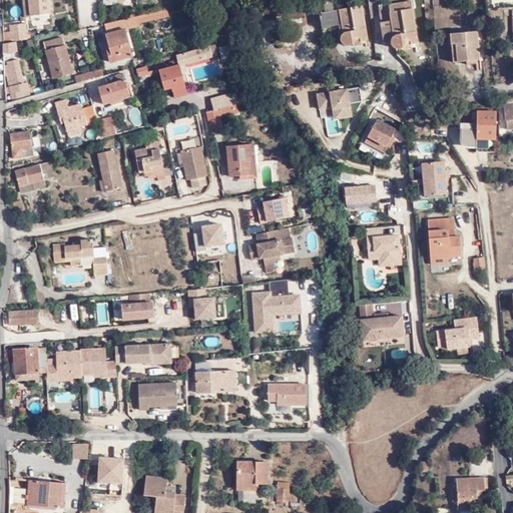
[(30,0),(24,1),(27,18),(31,18),(32,16),(51,14),(49,0),(30,0)]
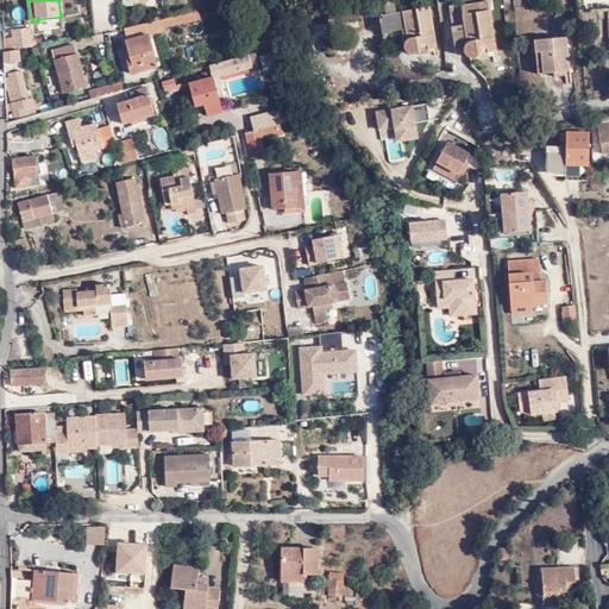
[(262,0),(256,0),(262,22),(268,20),(262,0)]
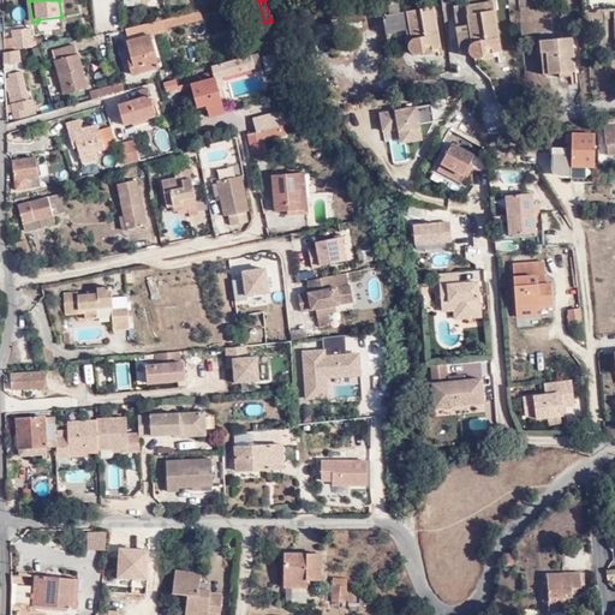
[(493,1),(466,6),(470,24),(457,28),(460,52),(469,51),(470,53),(471,55),(475,58),(477,59),(482,58),(484,55),(485,51),(493,49),(494,53),(502,52),(493,1)]
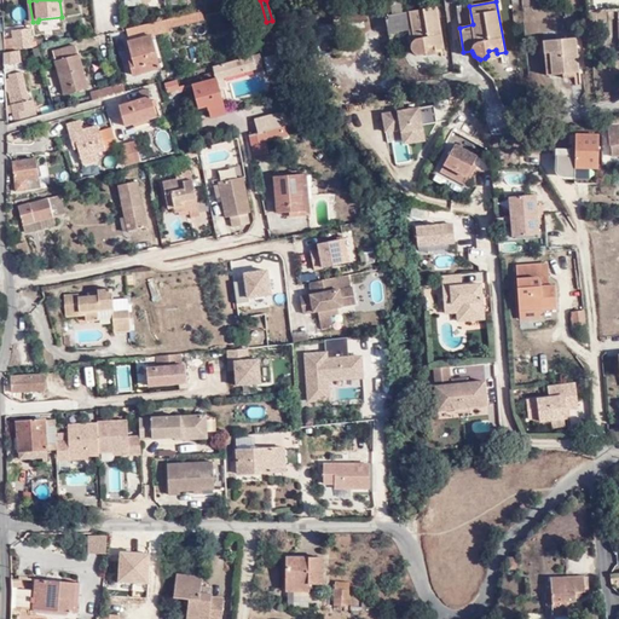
[(456,7),(460,28),(473,24),(469,6),(469,5),(456,7)]
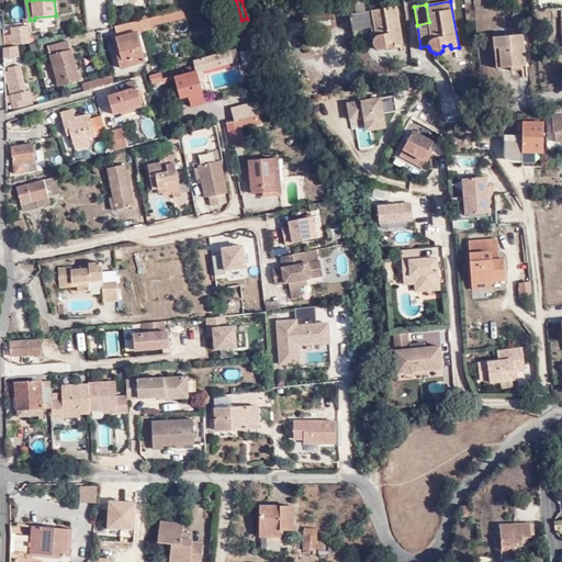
[(319,9),(312,9),(312,18),(332,18),(332,6),(319,6),(319,9)]
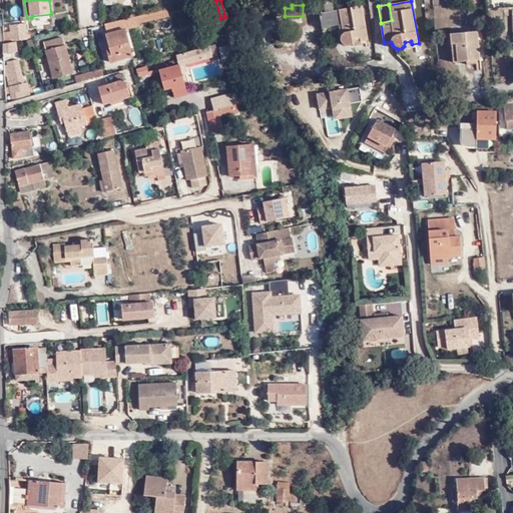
[(360,37),(361,41),(368,40),(362,5),(320,13),(323,28),(342,24),(344,32),(343,34),(341,36),(341,38),(341,40),(342,42),(344,44),(346,45),(349,46),(351,45),(354,43),(355,42),(355,40),(356,38),(360,37)]
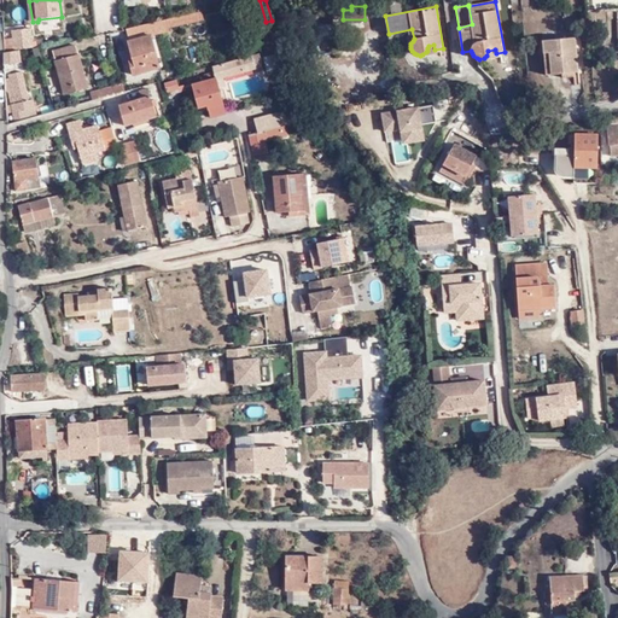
[(280,11),(279,7),(274,9),(279,36),(296,34),(280,11)]
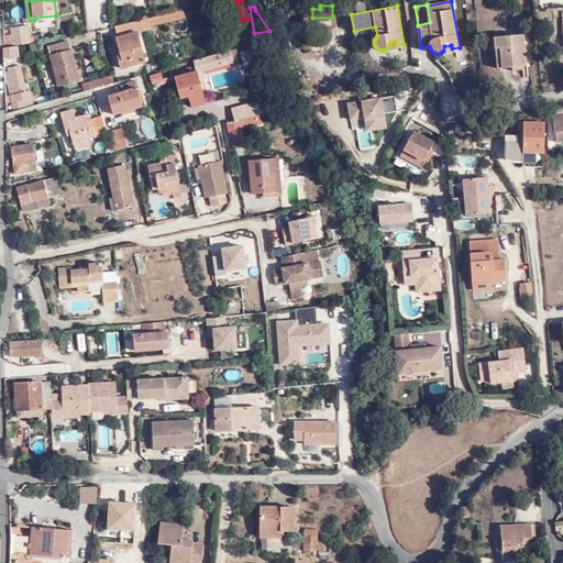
[(265,7),(254,7),(255,10),(269,31),(266,9),(265,7)]
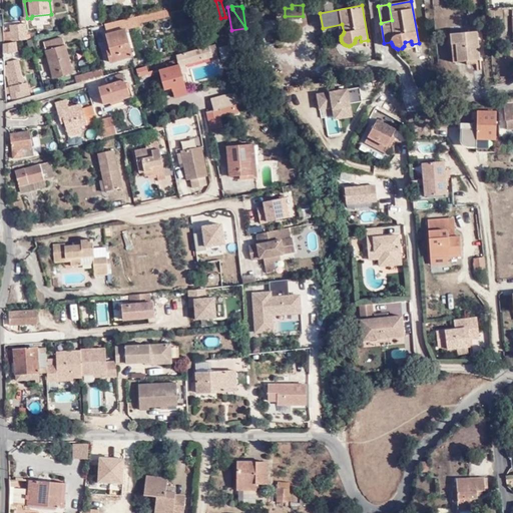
[(168,10),(103,24),(110,49),(107,50),(110,62),(131,55),(125,31),(141,27),(140,23),(170,17),(168,10)]
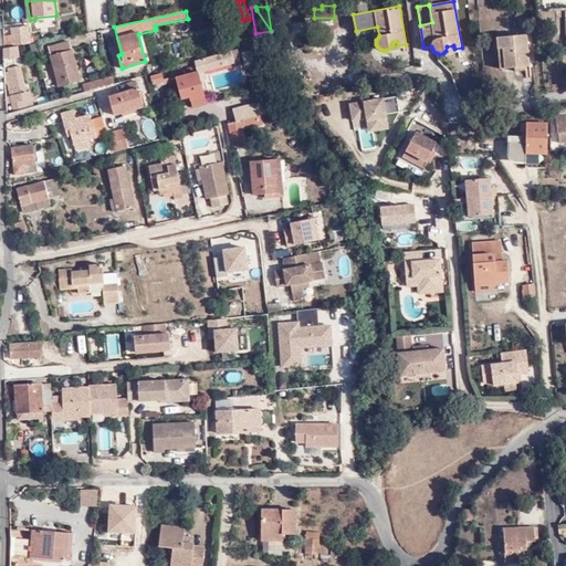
[(16,46),(19,45),(31,44),(28,27),(10,29),(10,39),(3,40),(4,49),(12,48),(16,46)]
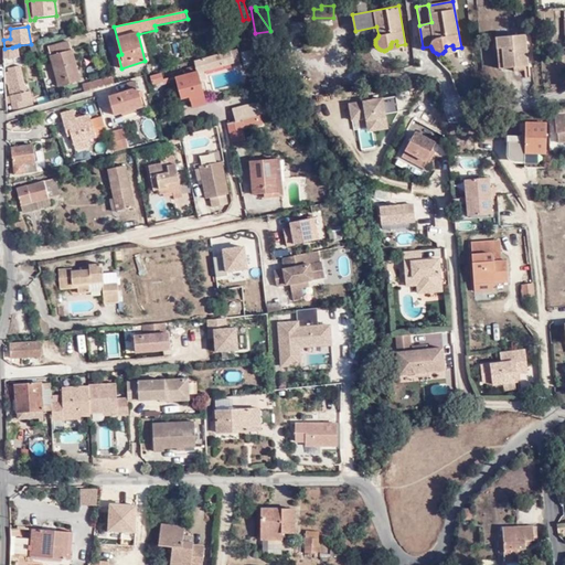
[(275,38),(281,48),(289,48),(287,27),(275,29),(275,38)]
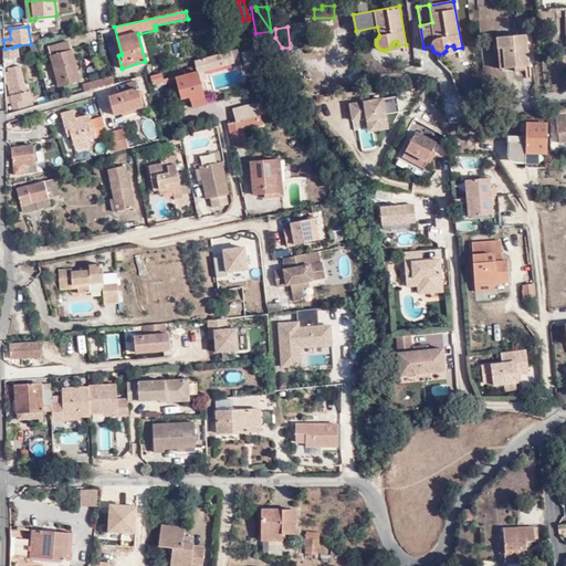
[(504,49),(505,69),(530,65),(526,33),(498,37),(499,49),(504,49)]
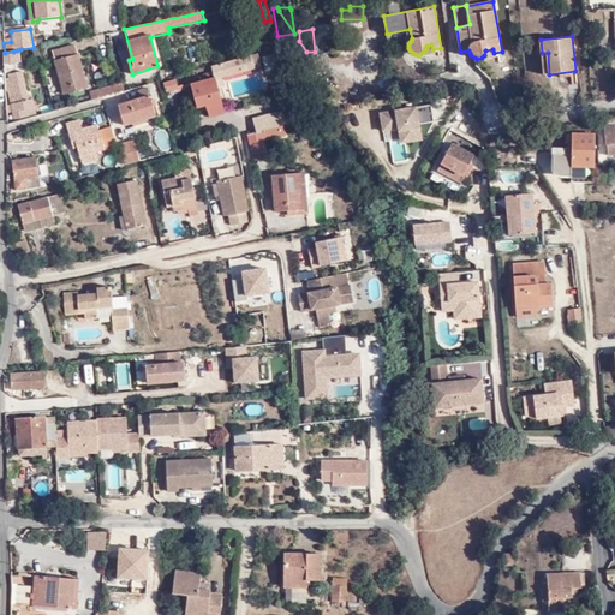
[(77,45),(55,52),(67,94),(90,88),(77,45)]
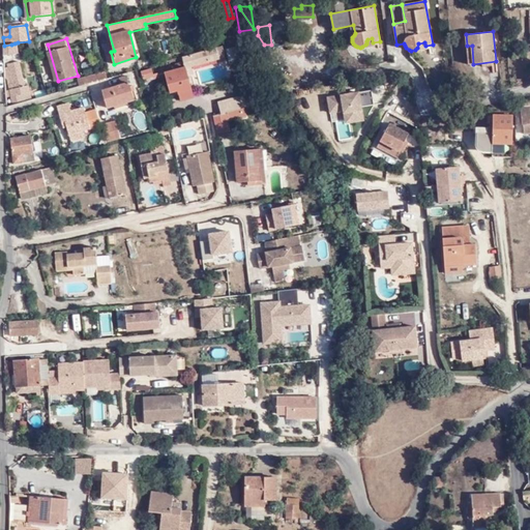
[(11,45),(4,46),(4,56),(20,53),(18,42),(15,43),(11,45)]
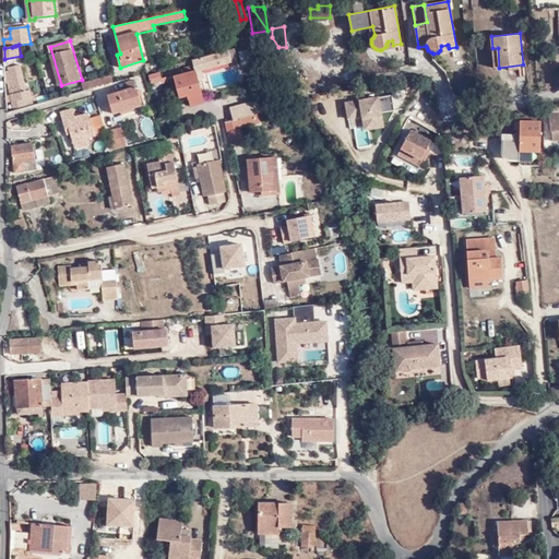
[(228,50),(201,58),(204,70),(232,62),(230,58),(228,50)]
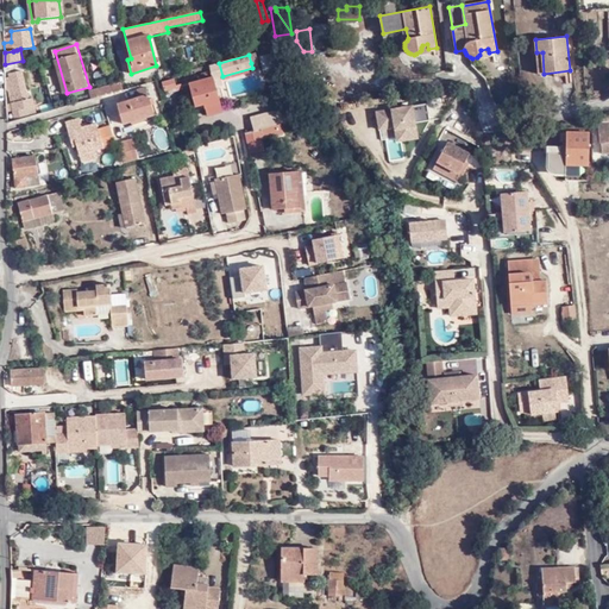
[(219,63),(209,66),(213,77),(202,80),(211,107),(220,104),(215,88),(223,86),(220,76),(223,76),(219,63)]
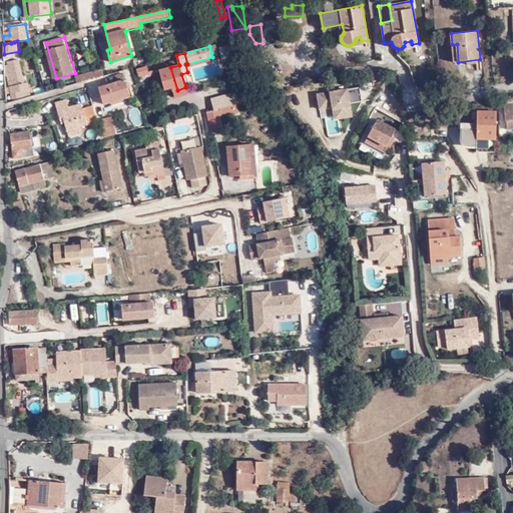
[(30,96),(31,96),(30,89),(28,83),(25,83),(20,60),(9,62),(10,71),(7,71),(11,86),(12,94),(14,101),(23,98),(30,96)]
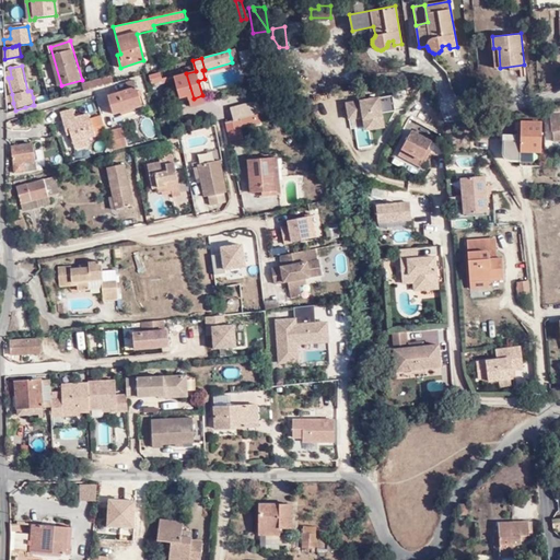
[(160,73),(149,76),(150,82),(162,80),(160,73)]
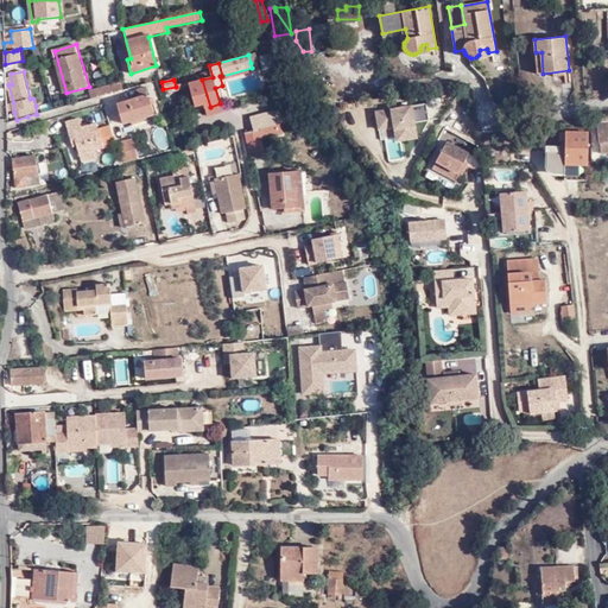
[(210,107),(202,80),(188,83),(195,107),(207,105),(208,107),(210,107)]
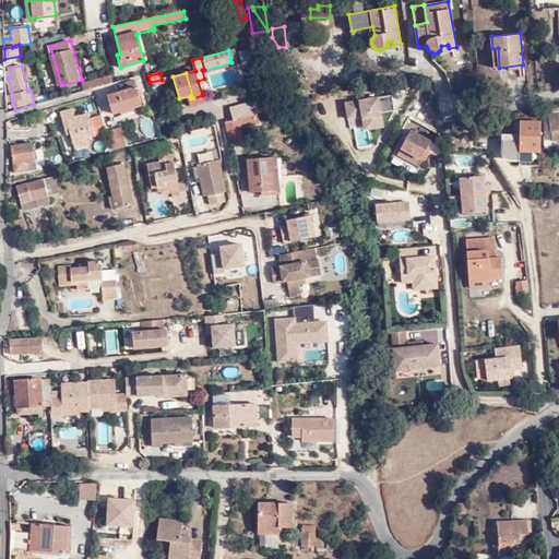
[(93,88),(116,83),(114,74),(90,81),(90,83),(83,84),(85,91),(93,88)]
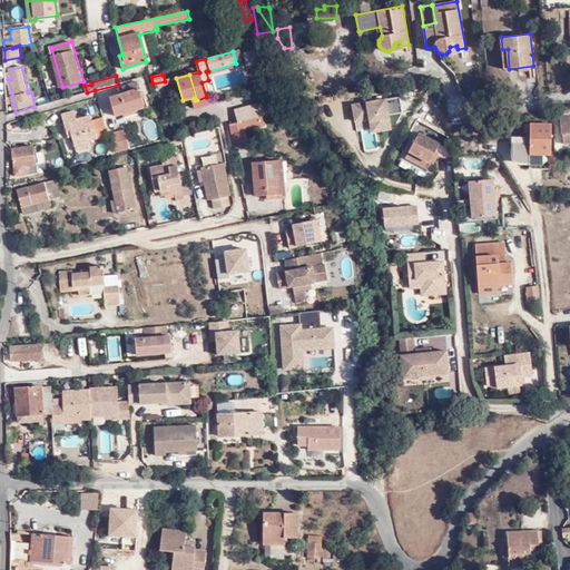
[(145,108),(137,82),(129,84),(131,91),(110,97),(115,116),(145,108)]
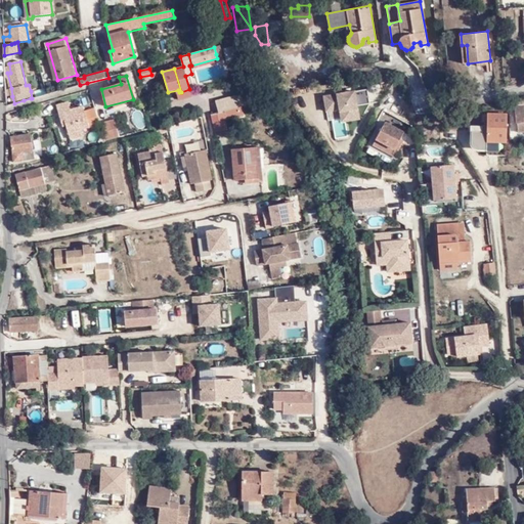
[(191,95),(189,89),(181,92),(182,98),(191,95)]
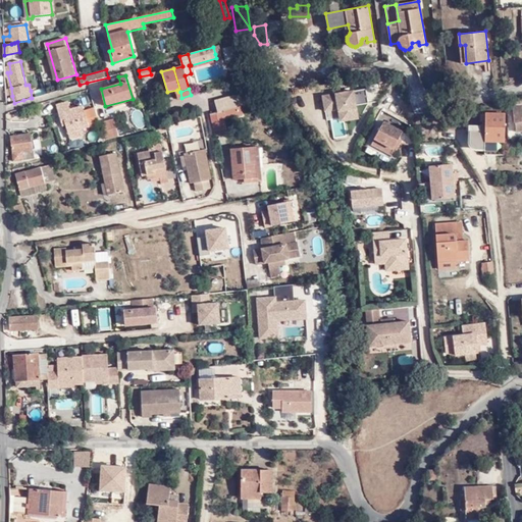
[(318,120),(340,117),(341,122),(358,119),(354,92),(315,98),(318,120)]
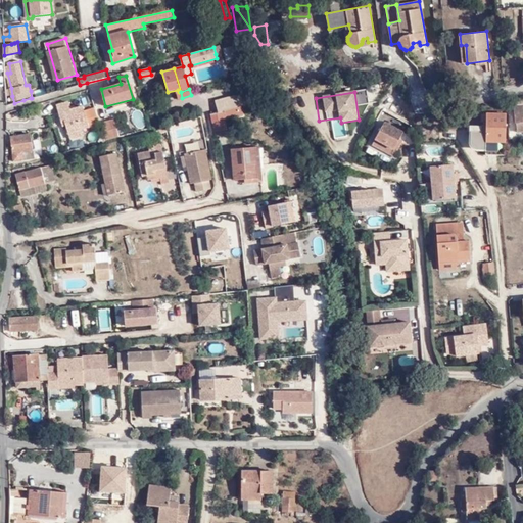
[(241,94),(232,96),(235,106),(235,107),(238,107),(244,105),(241,94)]
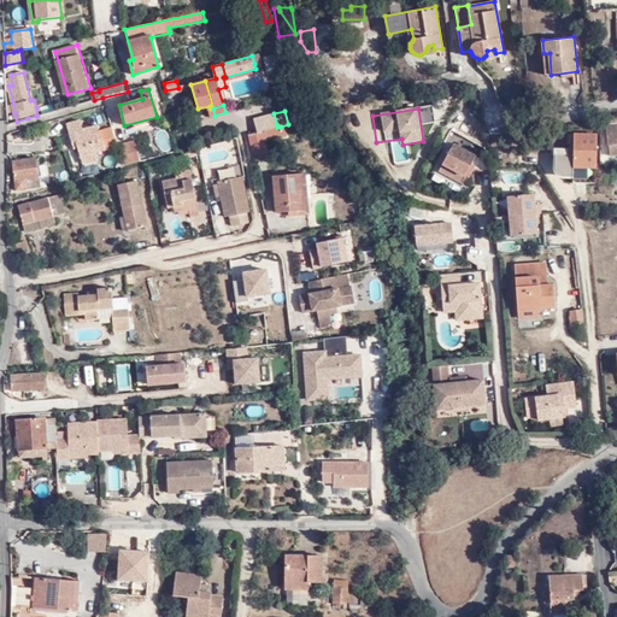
[(277,125),(274,113),(252,121),(256,134),(262,131),(277,127),(277,125)]
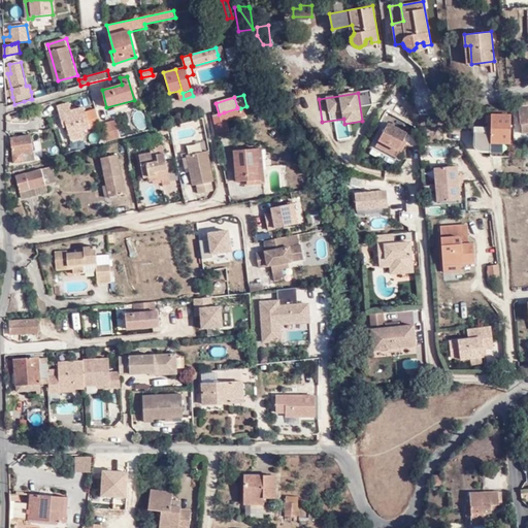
[(98,118),(96,110),(85,113),(83,108),(70,112),(67,104),(56,108),(61,124),(64,123),(70,140),(84,137),(81,131),(101,126),(99,120),(98,118)]
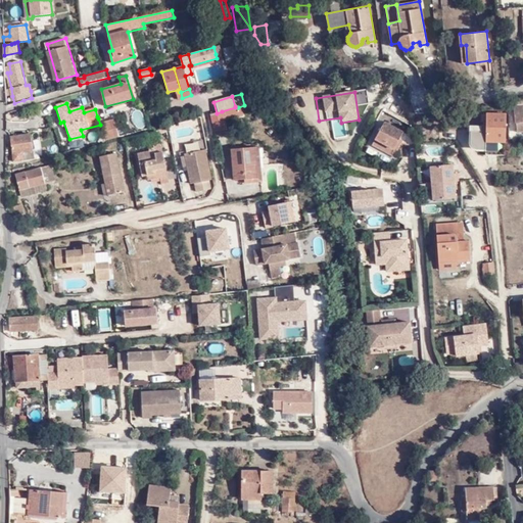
[(522,105),(514,106),(516,123),(517,123),(518,132),(522,131),(522,105)]
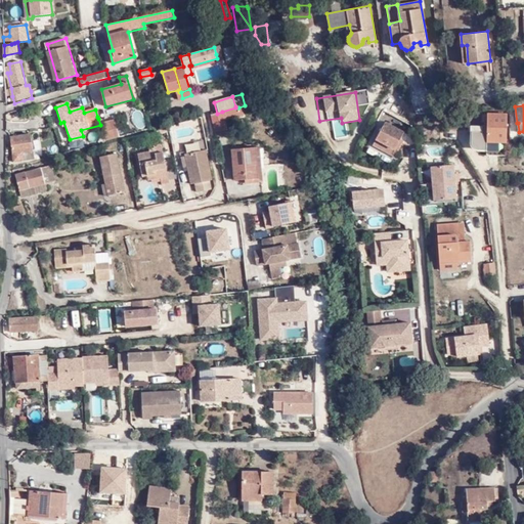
[(36,117),(33,106),(27,107),(29,118),(36,117)]
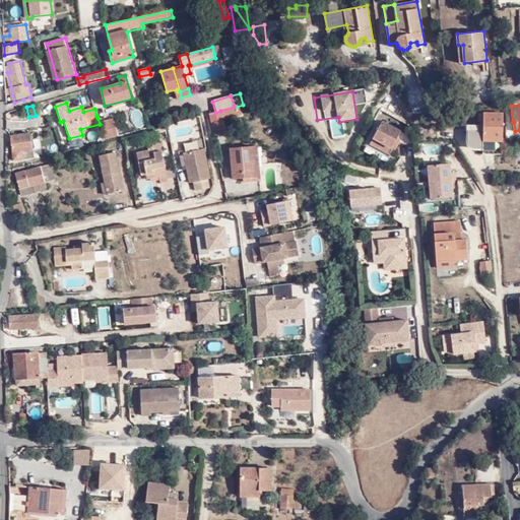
[(234,107),(220,111),(221,118),(239,113),(237,107),(234,107)]
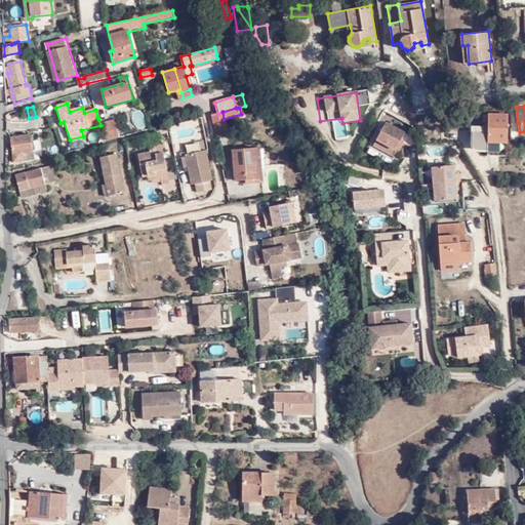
[(217,114),(211,115),(215,131),(226,128),(224,119),(223,112),(217,114)]
